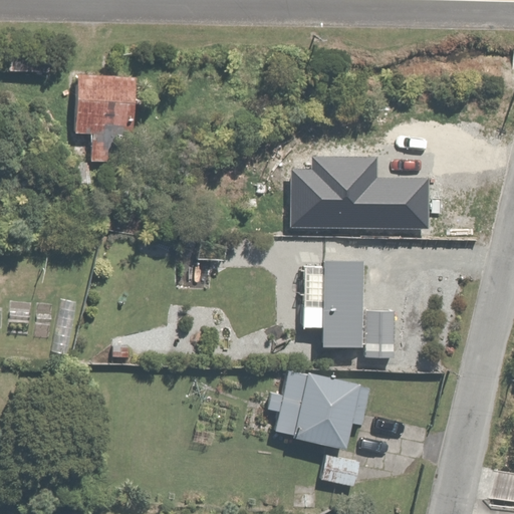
[(139,74),(78,74),(77,137),(95,137),(95,165),(118,165),(118,139),(138,140),(139,74)]
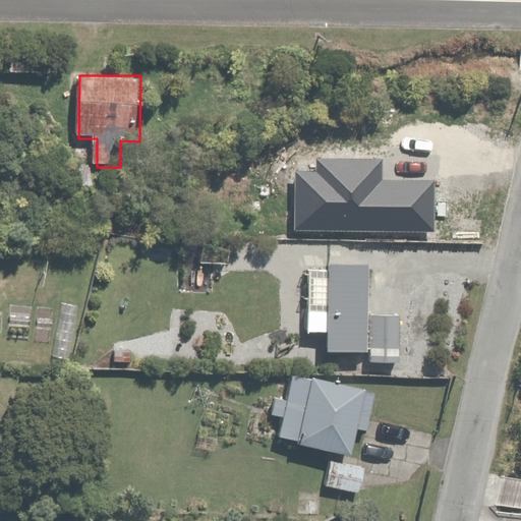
[(329,268),(310,268),(308,316),(326,317),(325,352),(366,353),(369,266),(329,265),(329,268)]
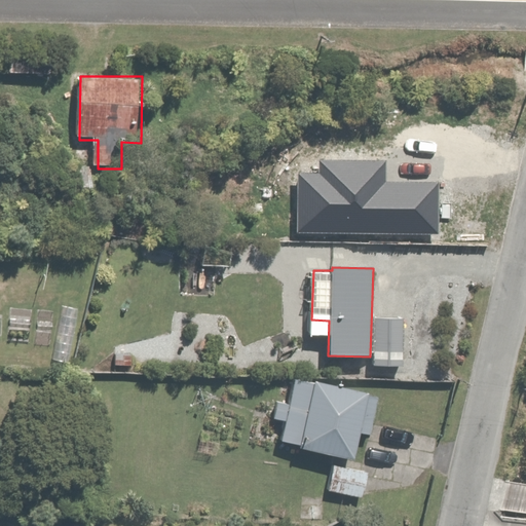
[(407,321),(376,320),(375,366),(406,367),(407,321)]
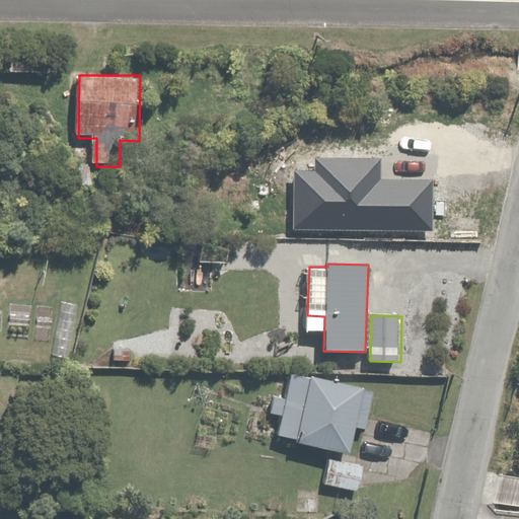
[(363,386),(293,370),(286,400),(273,397),(269,416),(283,419),(279,437),(352,454),(358,428),(370,431),(378,395),(362,391),(363,386)]
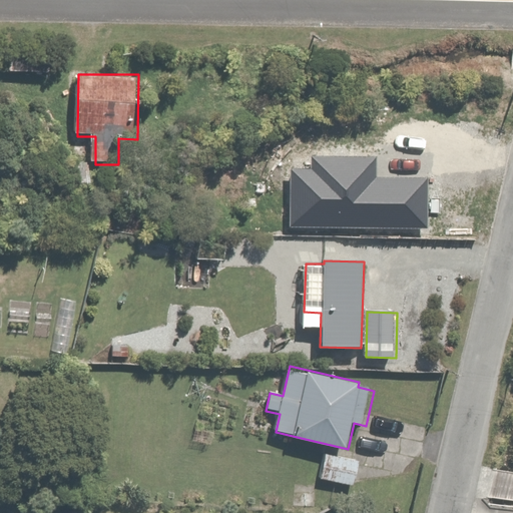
[(364,456),(326,447),(319,478),(357,486),(364,456)]
